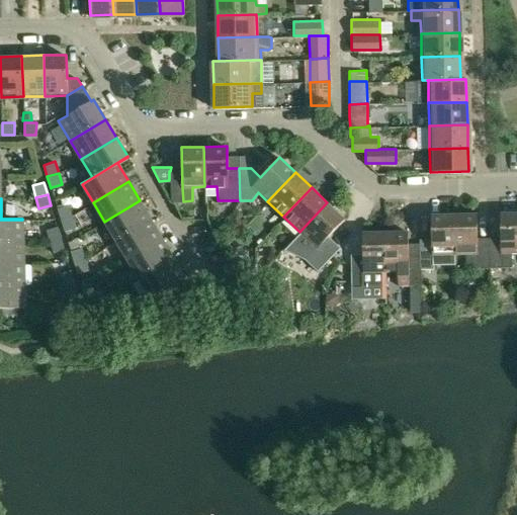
[(151,219),(140,200),(104,222),(115,240),(151,219)]
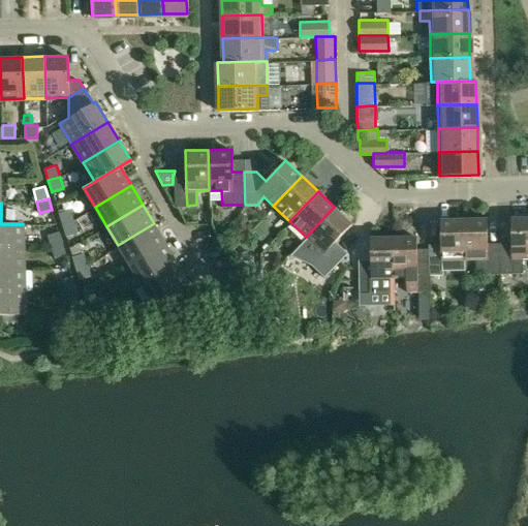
[(338,254),(330,245),(350,223),(334,207),(306,237),(314,245),(305,256),(321,272),(338,254)]
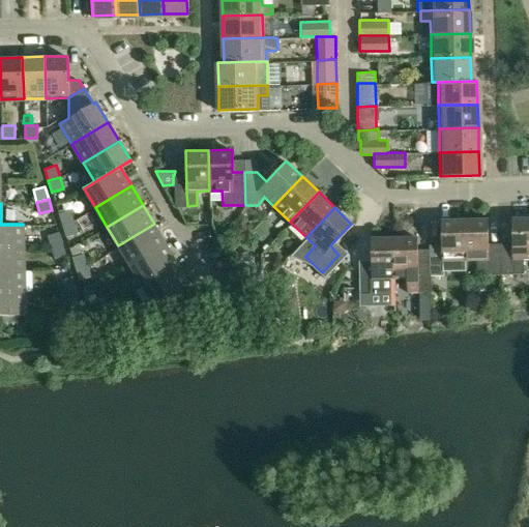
[(58,212),(61,224),(74,221),(69,208),(58,212)]
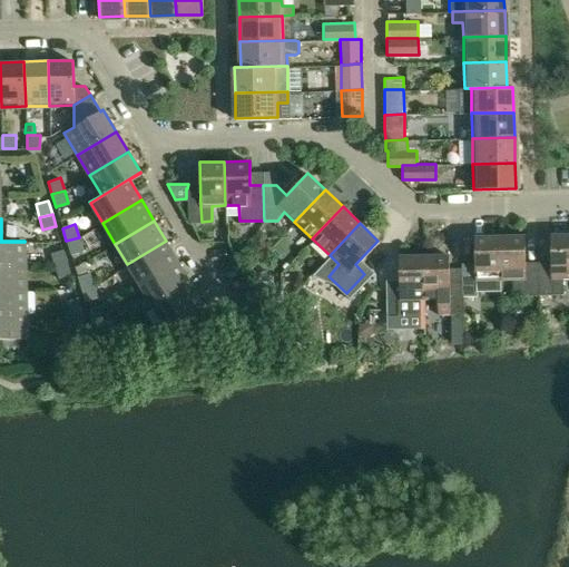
[(550,266),(537,267),(537,294),(562,293),(562,277),(568,277),(568,233),(550,234),(550,266)]
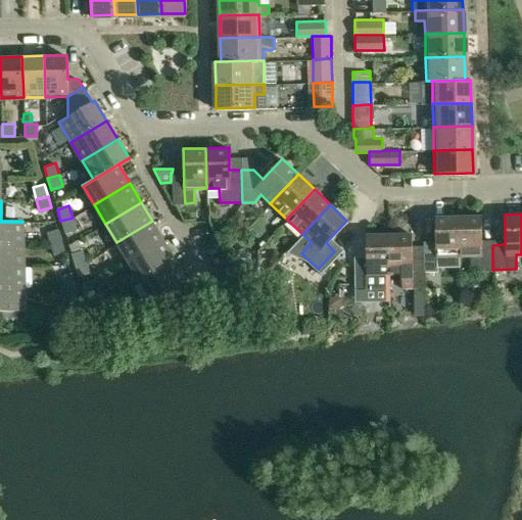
[(492,245),(481,245),(480,215),(458,216),(459,255),(470,255),(471,270),(492,270),(492,245)]
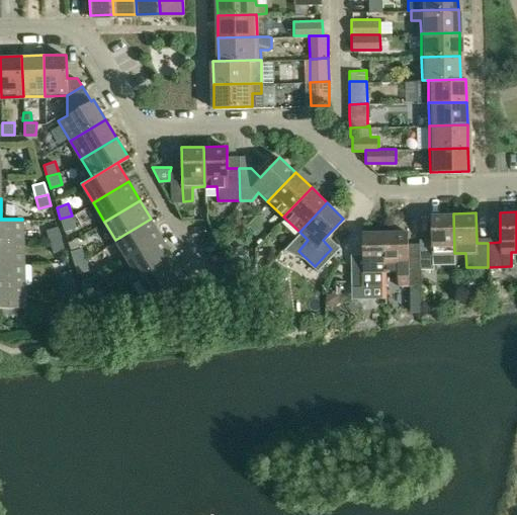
[(431,244),(419,244),(419,260),(420,268),(441,268),(441,254),(454,253),(453,213),(430,213),(431,244)]
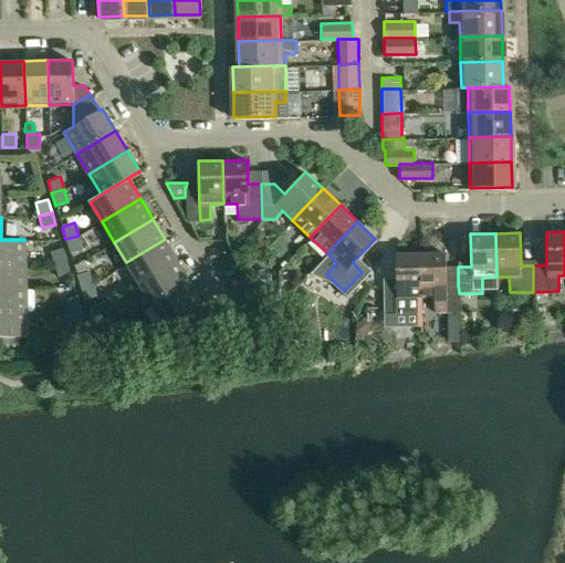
[(70,252),(70,251),(83,248),(79,236),(65,239),(70,252)]
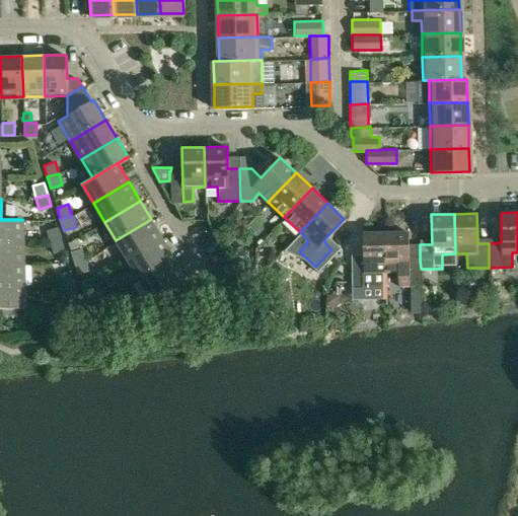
[(162,237),(151,219),(116,240),(127,259),(162,237)]
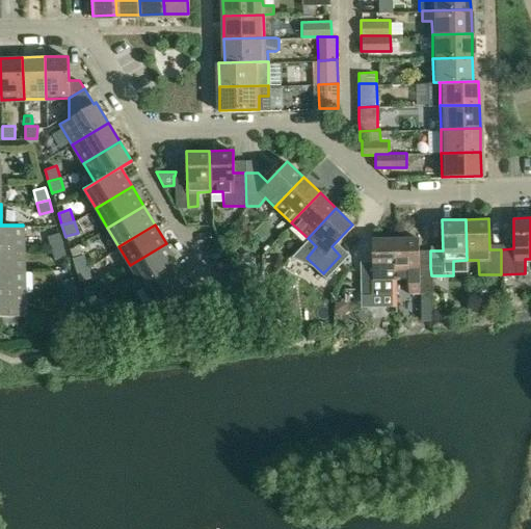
[(0,247),(24,247),(23,226),(0,226),(0,247)]
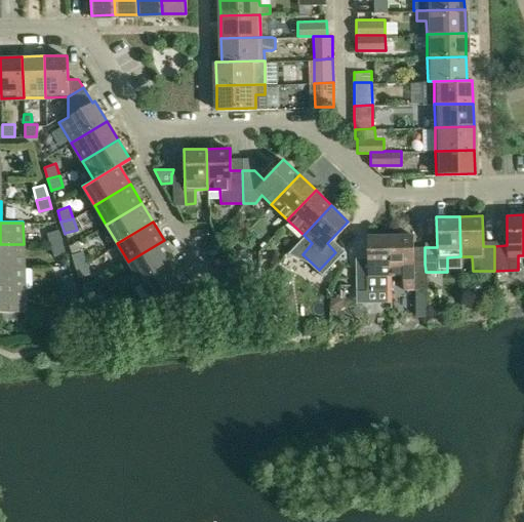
[(46,232),(49,243),(62,240),(58,228),(46,232)]
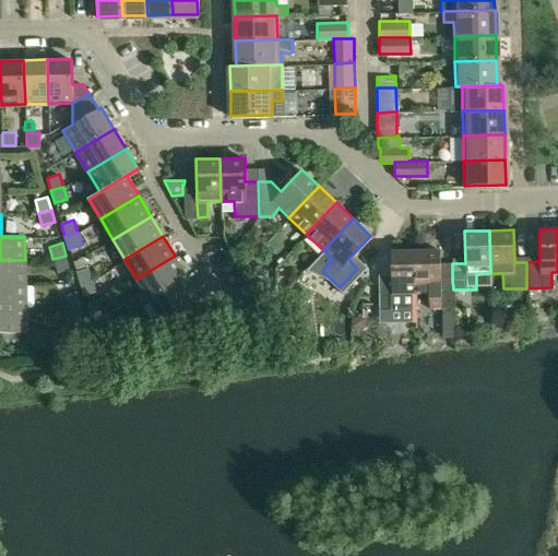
[(390,250),(391,282),(378,283),(378,309),(401,308),(404,311),(416,311),(416,293),(415,249),(390,250)]
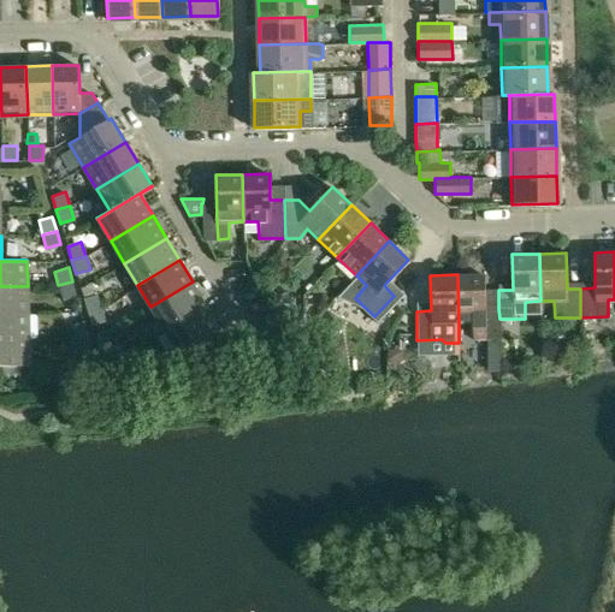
[(484,274),(457,274),(459,322),(472,322),(473,339),(488,338),(489,350),(501,350),(500,319),(498,309),(485,309),(484,274)]
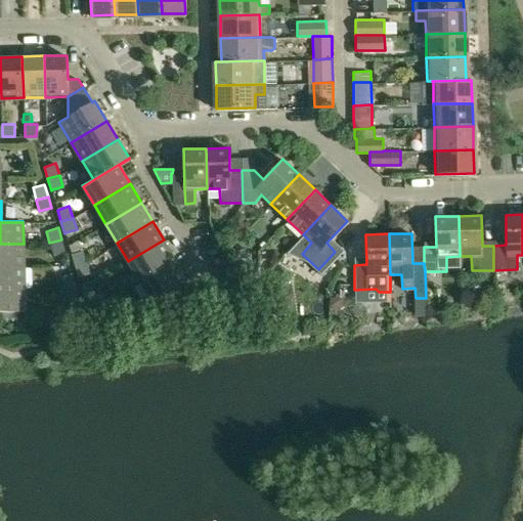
[(53,255),(63,252),(66,251),(61,240),(49,243),(53,255)]
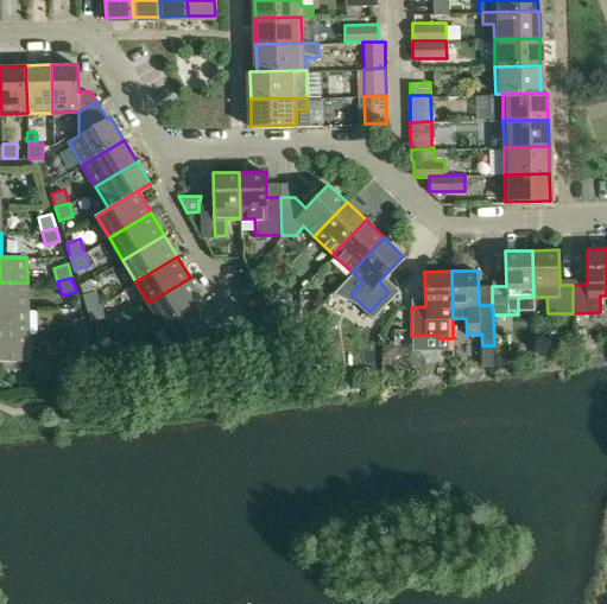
[(149,303),(162,325),(203,300),(190,278),(149,303)]
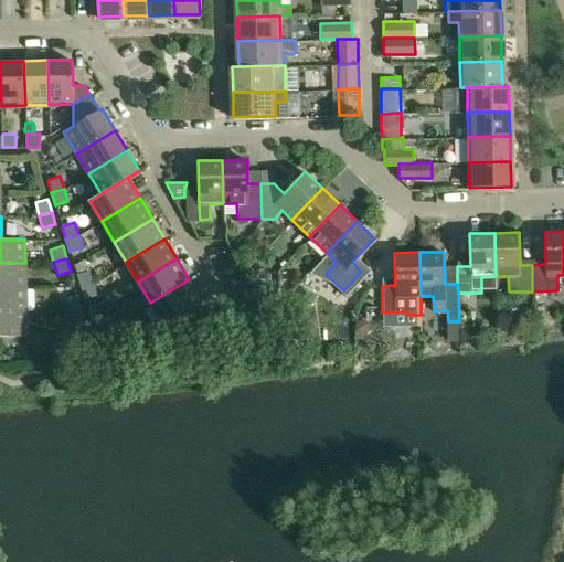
[(0,286),(25,286),(25,263),(0,263),(0,286)]
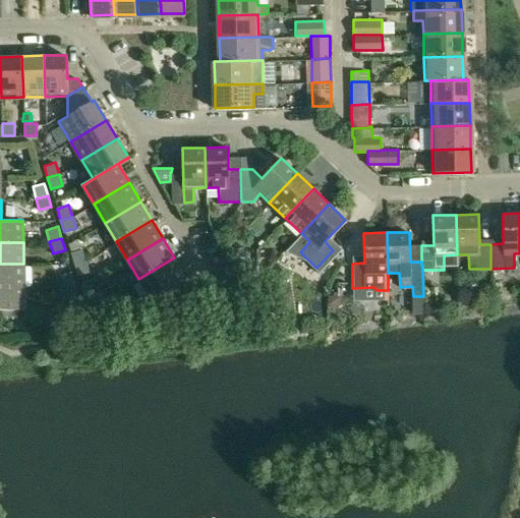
[(70,251),(73,264),(85,260),(82,247),(70,251)]
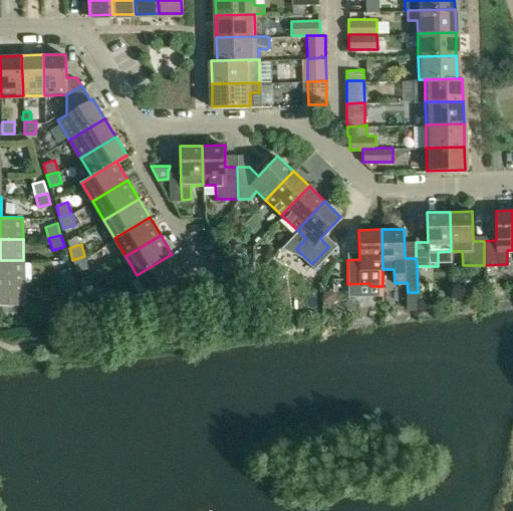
[(184,287),(178,276),(183,273),(172,254),(137,275),(148,294),(157,289),(164,300),(184,287)]
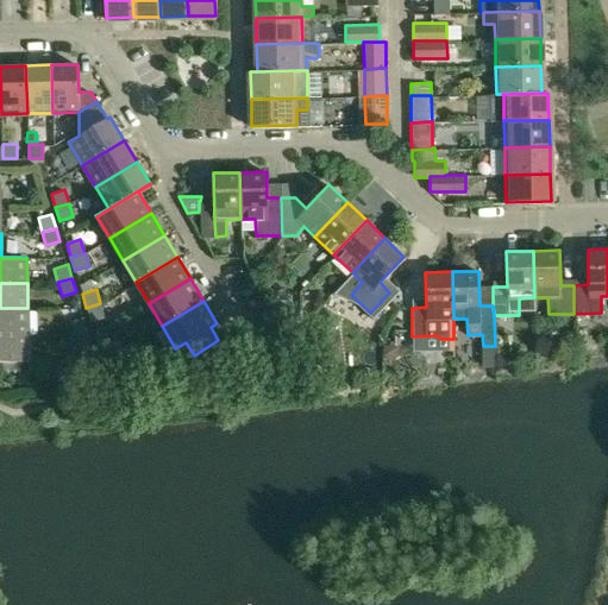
[(91,321),(105,316),(100,303),(86,308),(91,321)]
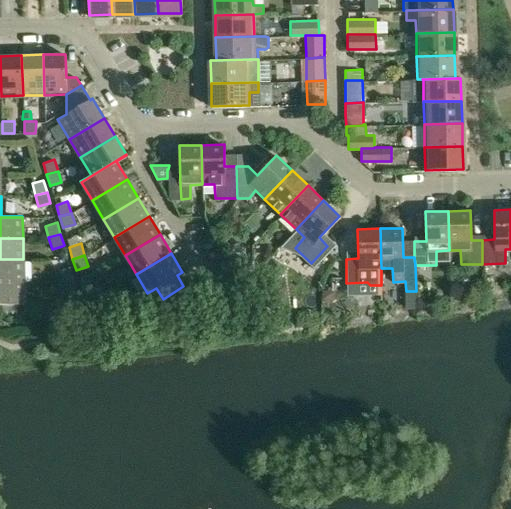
[(0,281),(24,281),(23,259),(0,259),(0,281)]
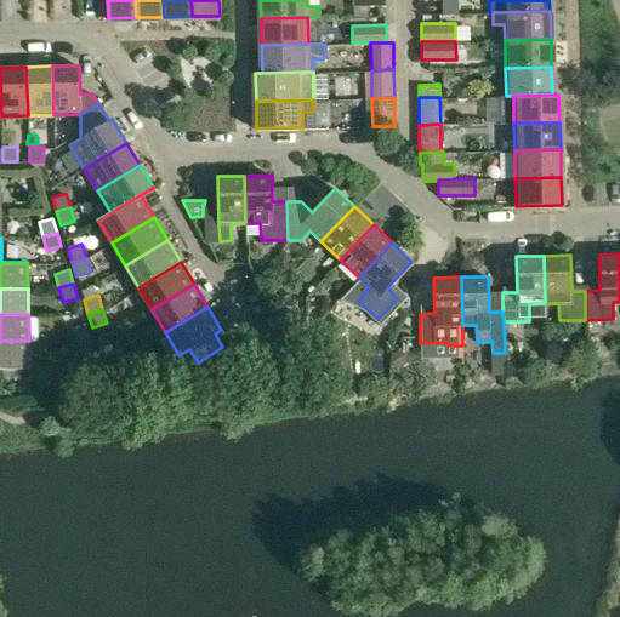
[(269,331),(306,330),(306,315),(269,315),(269,331)]
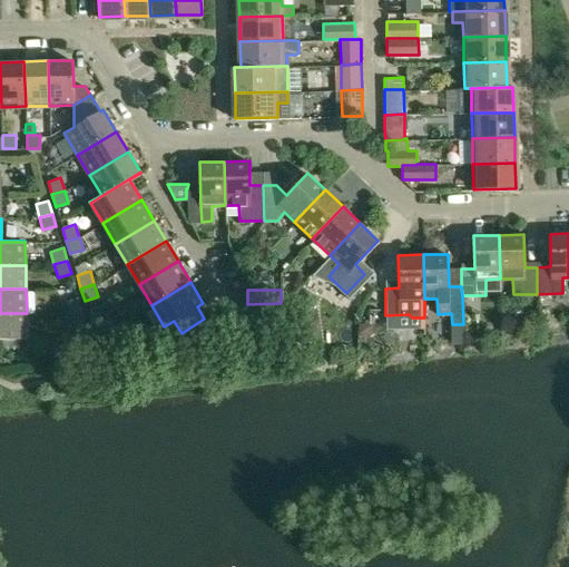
[(65,300),(69,313),(81,309),(78,296),(65,300)]
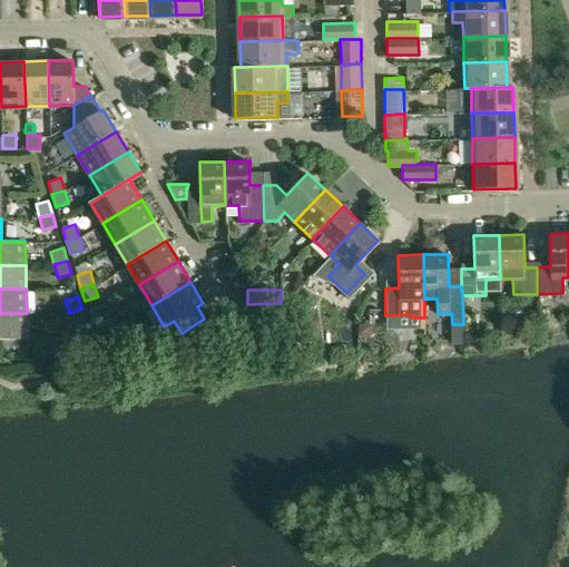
[(281,303),(247,304),(247,318),(281,316),(281,303)]
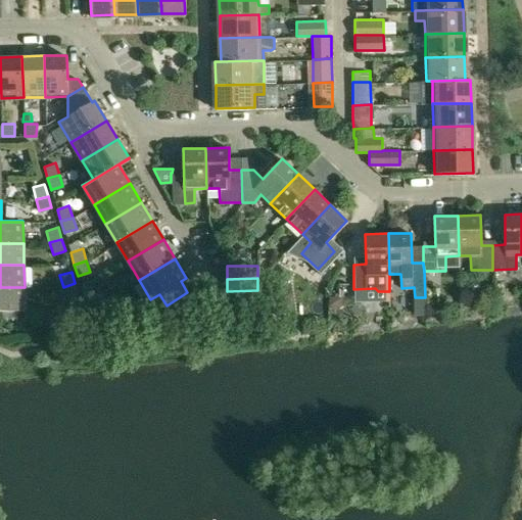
[(85,298),(86,297),(96,294),(92,282),(81,286),(85,298)]
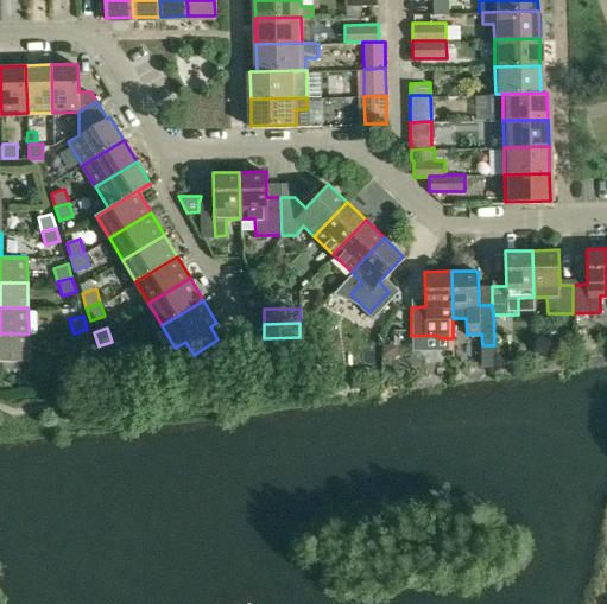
[(77,347),(90,343),(92,342),(87,329),(74,334),(77,347)]
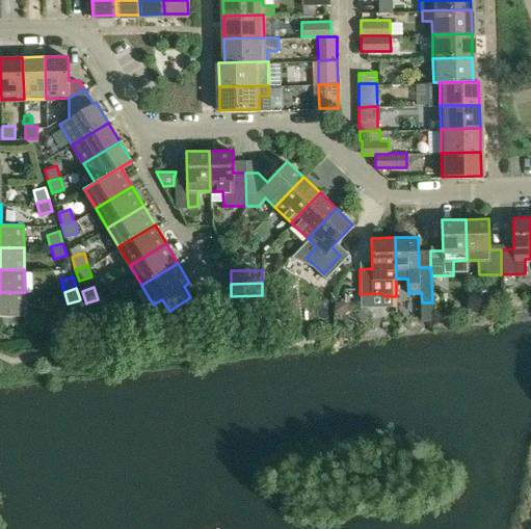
[(0,315),(25,315),(25,292),(0,292),(0,315)]
